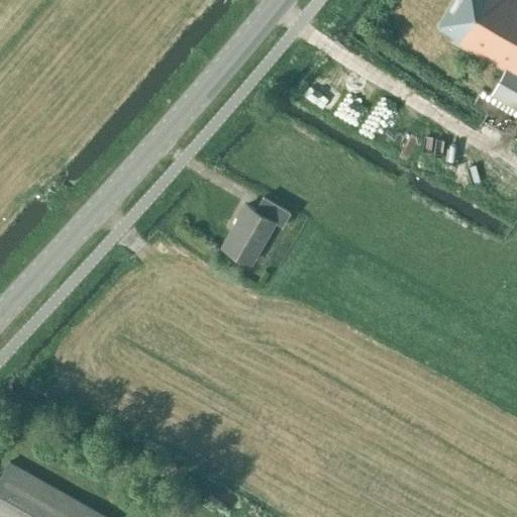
[(516,0),(451,0),(435,26),(451,36),(449,39),(504,72),(491,94),(515,108),(516,104),(516,0)]
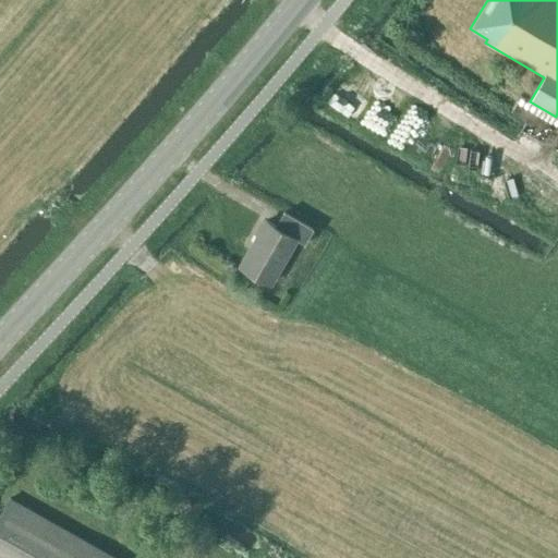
[(356,123),(375,99),(355,84),(350,89),(337,80),(323,98),(356,123)]
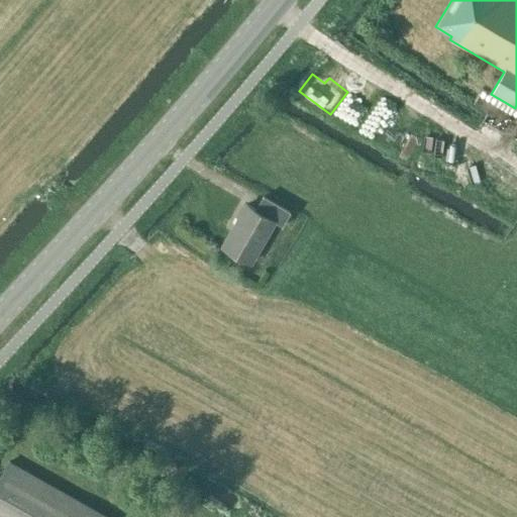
[(358,116),(375,95),(362,85),(345,106),(358,116)]
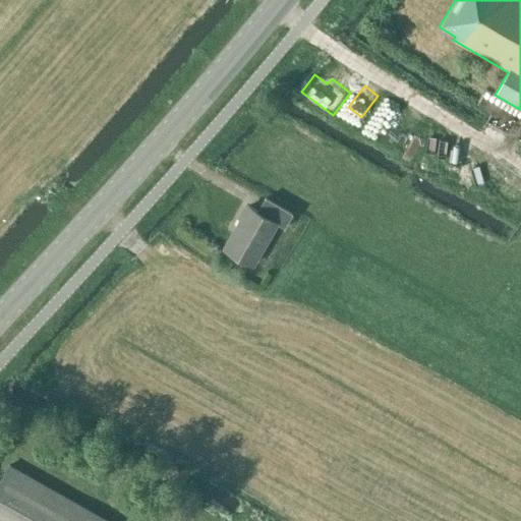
[(367,132),(396,143),(406,118),(378,107),(367,132)]
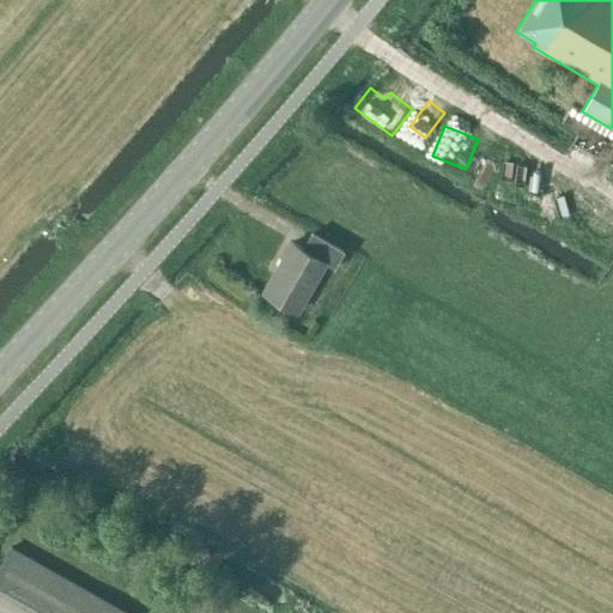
[(492,180),(511,170),(503,152),(484,161),(492,180)]
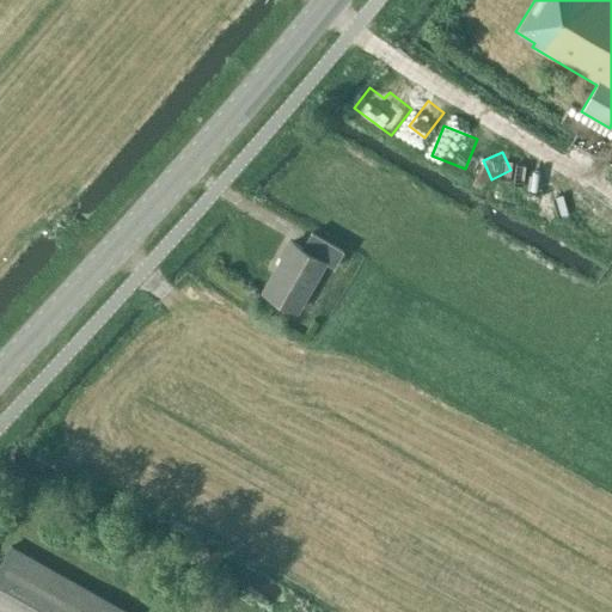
[(562,232),(577,234),(580,220),(564,218),(562,232)]
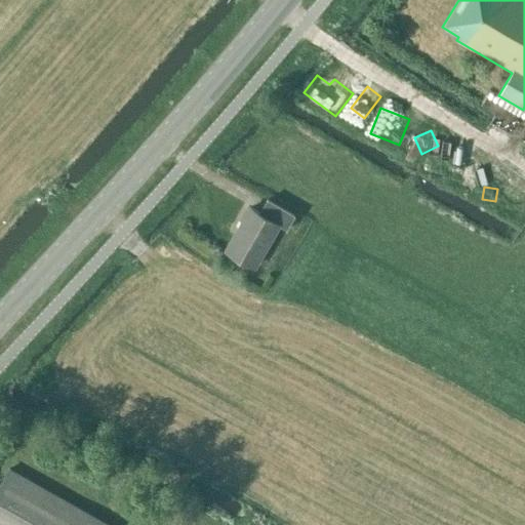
[(258,211),(249,206),(225,250),(254,267),(278,226),(286,230),(294,214),(267,199),(258,211)]
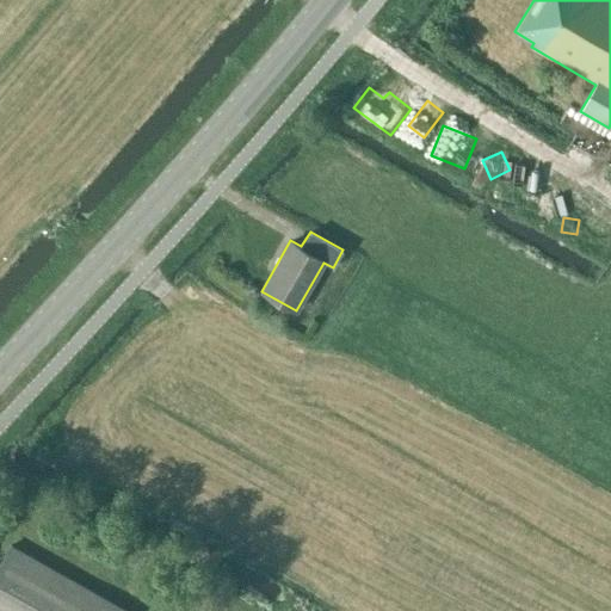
[(127,610),(11,545),(0,562),(0,610),(127,610)]
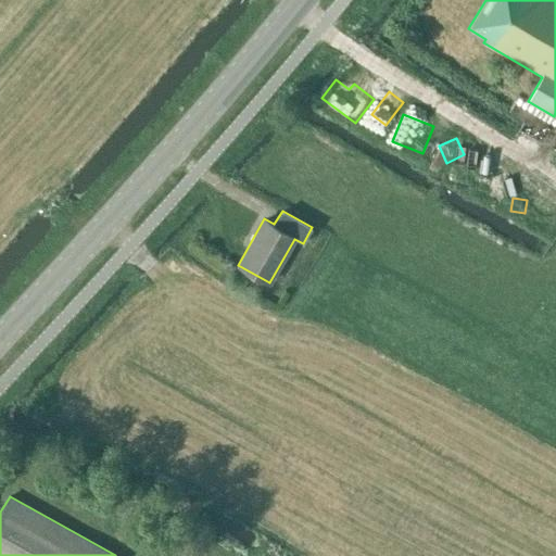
All buildings are outlined.
